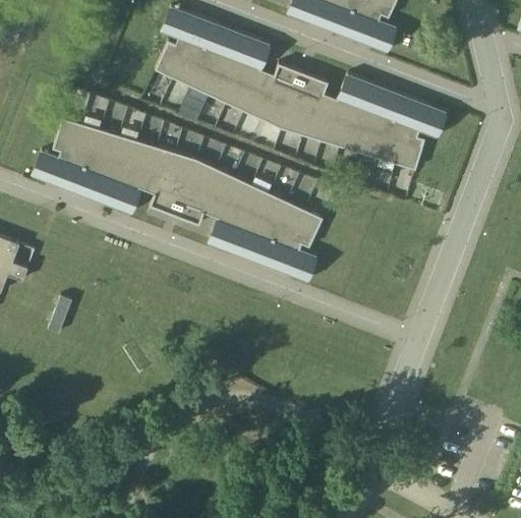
[(292,0),(287,14),(386,53),(396,26),(380,20),(382,15),(389,18),(397,0),(292,0)]
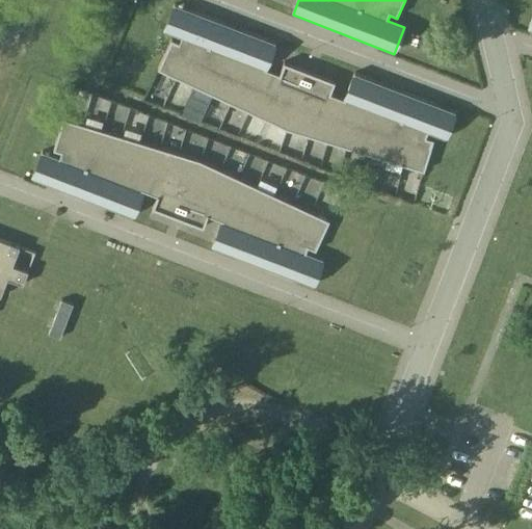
[(275,45),(175,6),(164,33),(182,40),(180,45),(171,42),(158,72),(288,132),(424,174),(434,142),(426,139),(428,134),(445,140),(455,114),(354,75),(345,102),(330,97),(336,84),(284,64),(280,76),(266,71),(275,45)]
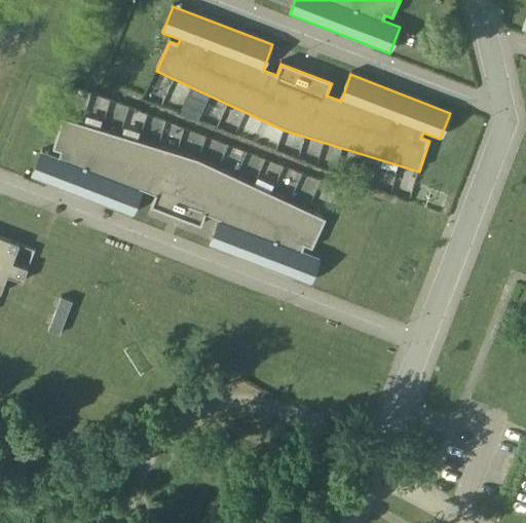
[(59,158),(42,151),(32,178),(132,217),(142,191),(155,196),(151,208),(201,227),(205,216),(220,221),(210,247),(309,285),(320,258),(303,252),(305,247),(312,250),(326,220),(198,160),(63,119),(52,150),(61,153),(59,158)]
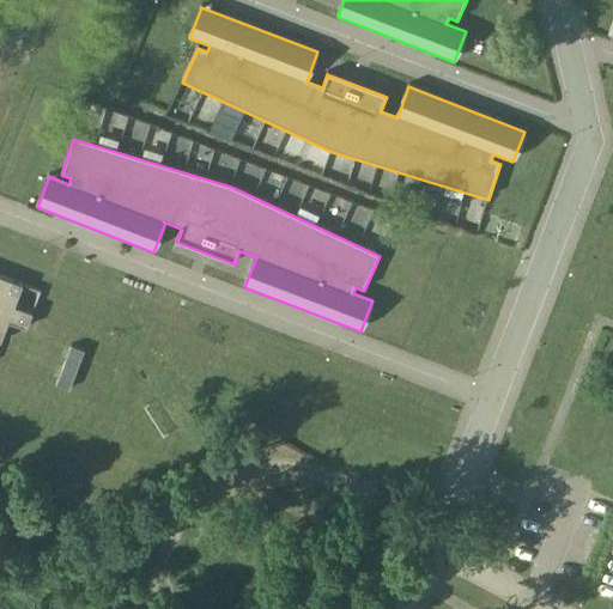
[(0,343),(1,345),(8,323),(26,330),(32,315),(14,308),(23,287),(0,278),(0,343)]
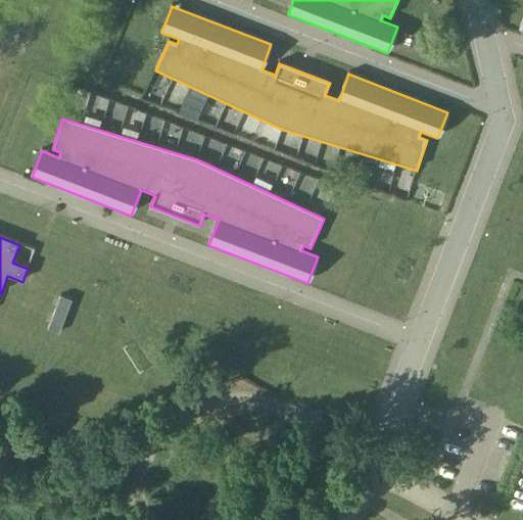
[(73,301),(60,296),(48,330),(59,334),(73,301)]
